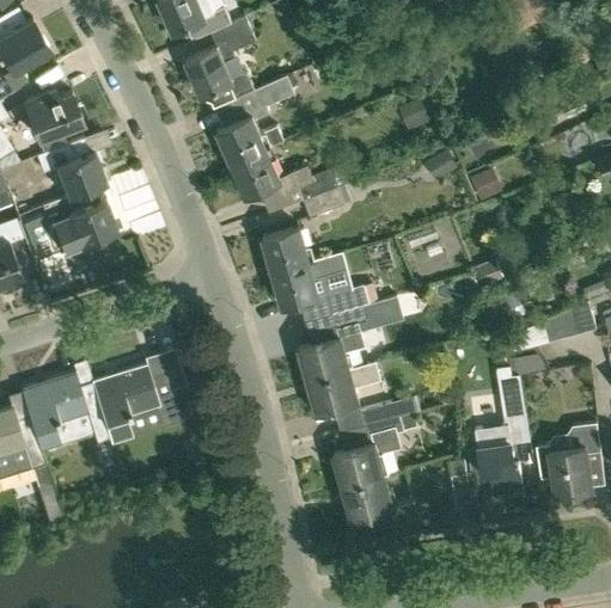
[(158,0),(172,32),(185,28),(191,41),(231,23),(224,7),(213,12),(208,0),(158,0)]
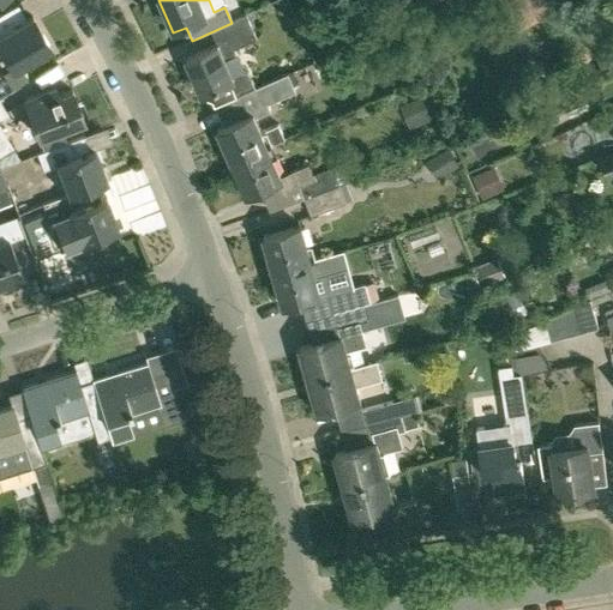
[(404,0),(410,14),(442,0),(404,0)]
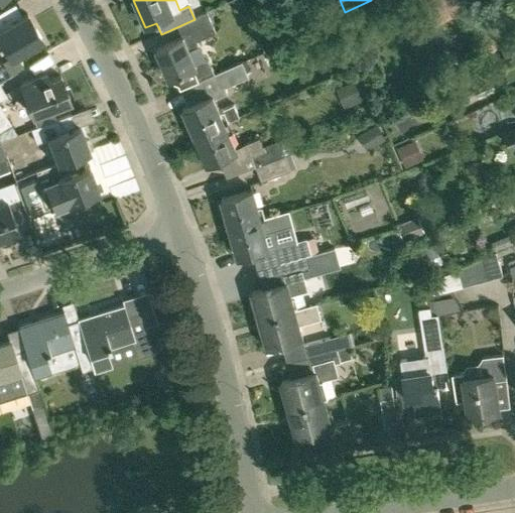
[(11,59),(42,40),(27,15),(1,31),(0,29),(0,42),(1,42),(11,59)]
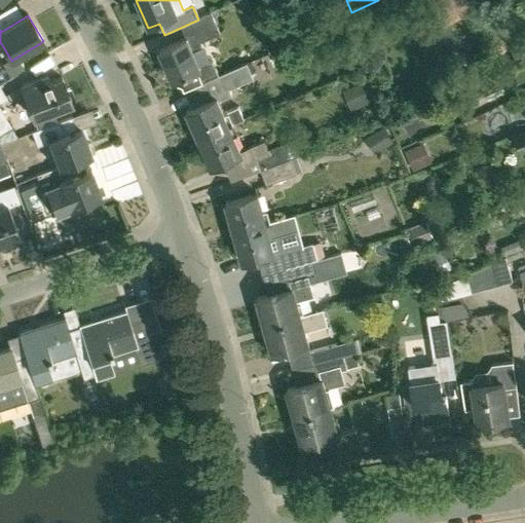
[(190,48),(220,36),(211,15),(187,26),(192,37),(159,52),(173,83),(176,82),(177,84),(176,87),(182,90),(184,95),(219,79),(213,66),(197,64),(190,48)]
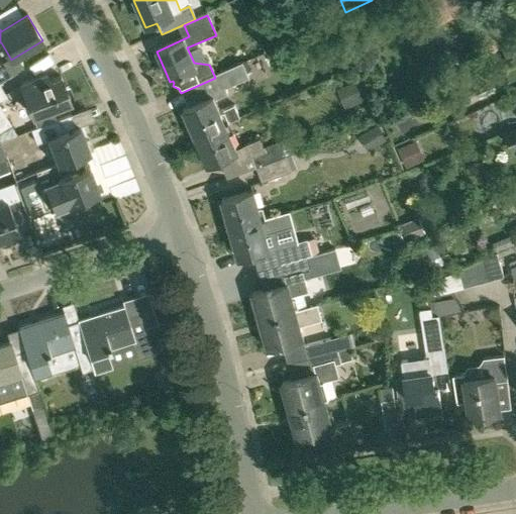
[(242,66),(198,85),(205,101),(183,111),(195,138),(224,125),(225,125),(239,119),(239,118),(234,107),(219,113),(214,101),(227,95),(224,90),(248,79),(242,66)]
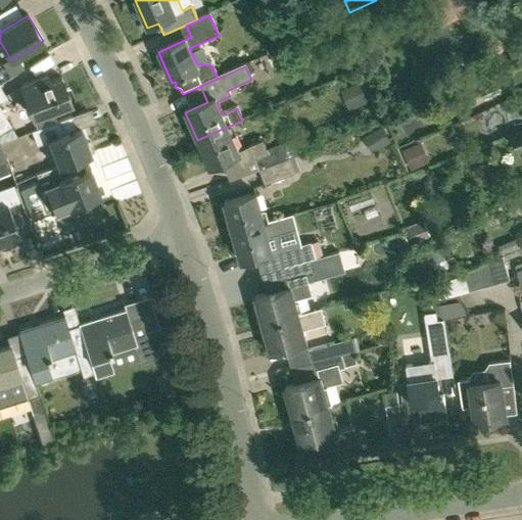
[(32,117),(69,103),(60,78),(49,82),(46,76),(19,85),(32,117)]
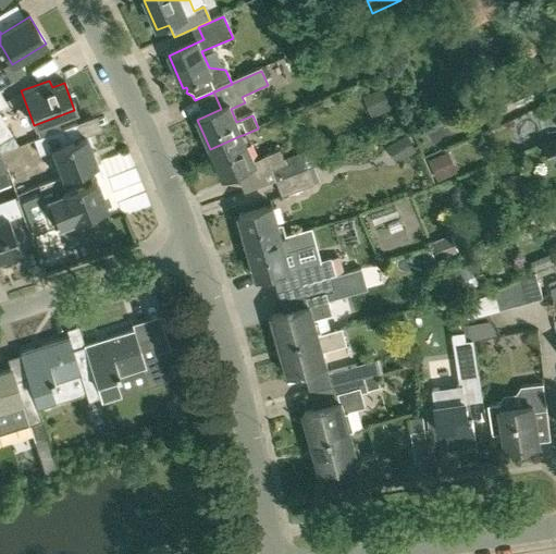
[(374,93),(383,113),(396,108),(387,87),(374,93)]
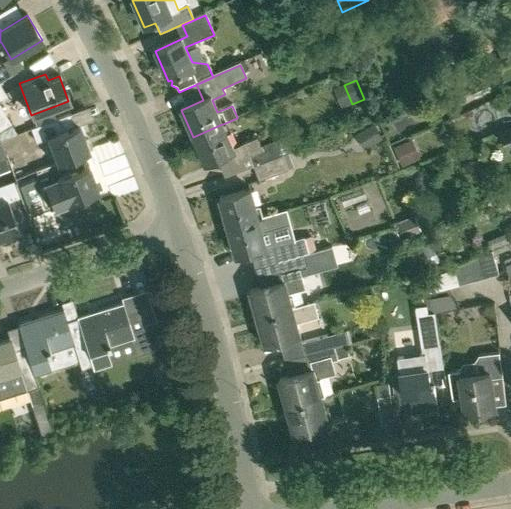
[(0,99),(6,96),(0,85),(0,128),(10,123),(0,106),(0,99)]
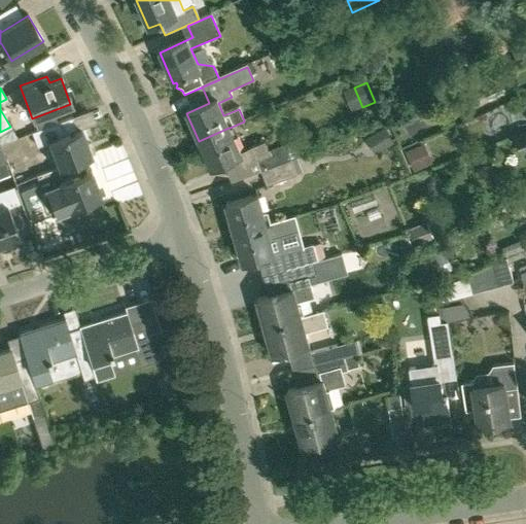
[(48,144),(58,169),(59,171),(80,162),(91,158),(80,131),(75,133),(70,119),(32,134),(37,148),(48,144)]
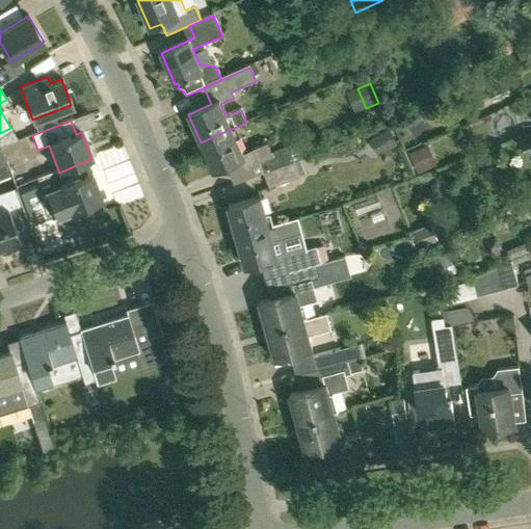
[(266,146),(243,155),(232,129),(231,129),(201,142),(213,172),(233,162),(236,169),(229,173),(234,185),(262,174),(293,162),(288,148),(270,154),(266,146)]
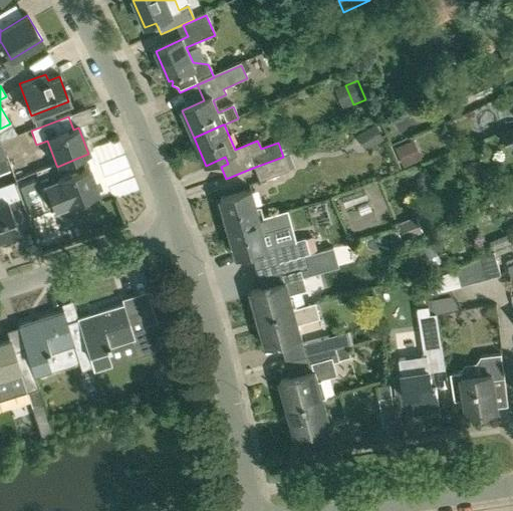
[(363,134),(371,148),(382,142),(373,128),(363,134)]
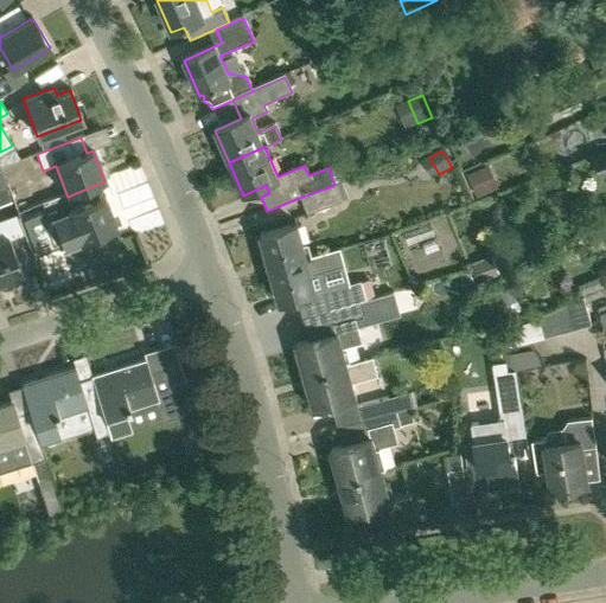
[(599,175),(605,172),(605,153),(593,159),(599,175)]
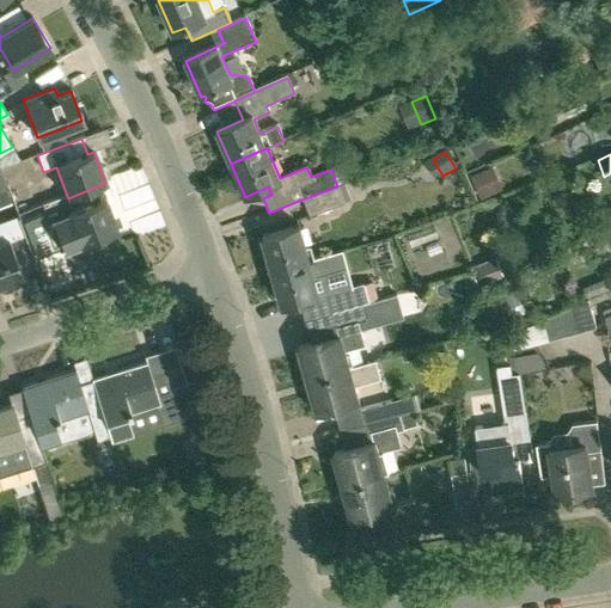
[(492,196),(481,172),(469,178),(480,201),(492,196)]
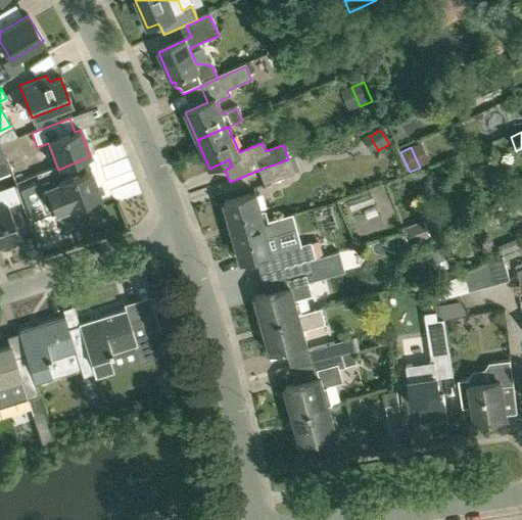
[(294,175),(288,159),(257,171),(264,186),(294,175)]
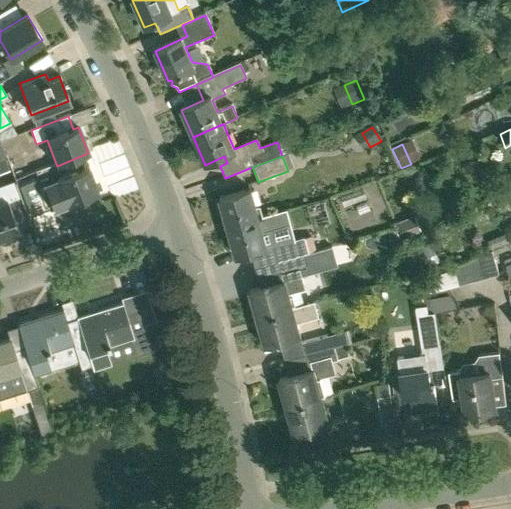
[(57,166),(56,164),(14,180),(19,194),(56,180),(65,205),(97,193),(87,168),(83,170),(78,157),(57,166)]
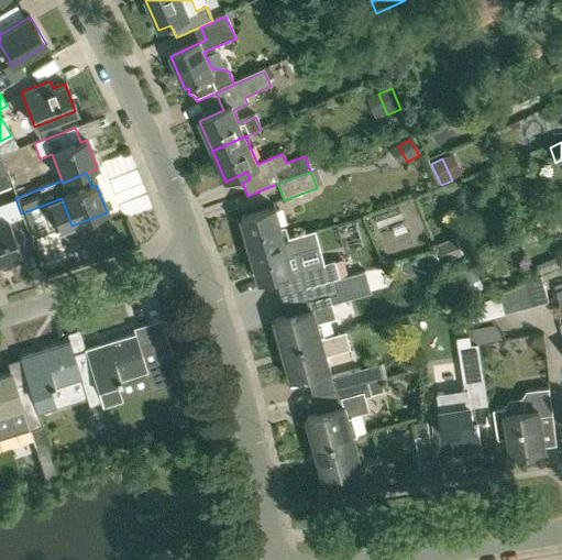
[(250,251),(284,242),(275,209),(241,219),(250,251)]
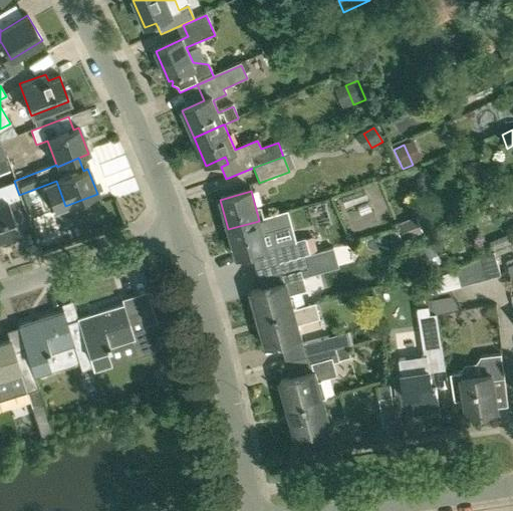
[(0,241),(18,235),(16,231),(30,226),(19,197),(0,204),(0,241)]
